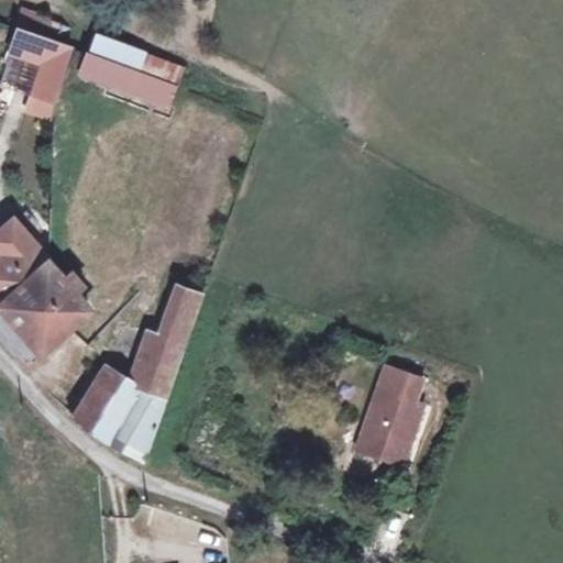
[(73,45),(18,25),(8,50),(25,56),(63,73),(73,45)]
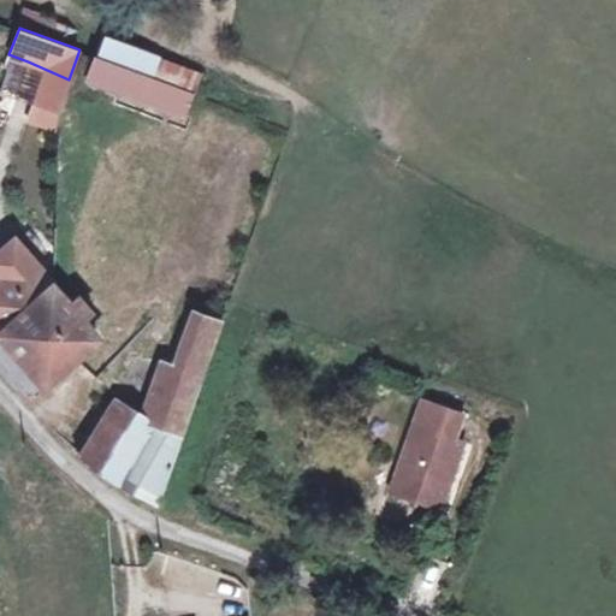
[(195,90),(96,55),(88,76),(185,114),(195,90)]
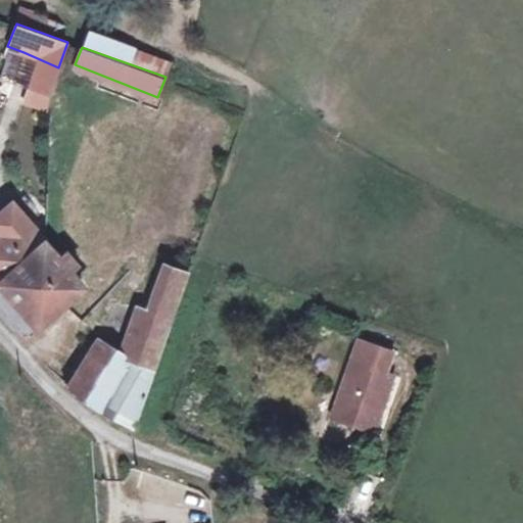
[(58,67),(24,52),(13,81),(28,88),(25,97),(48,109),(48,97),(58,67)]
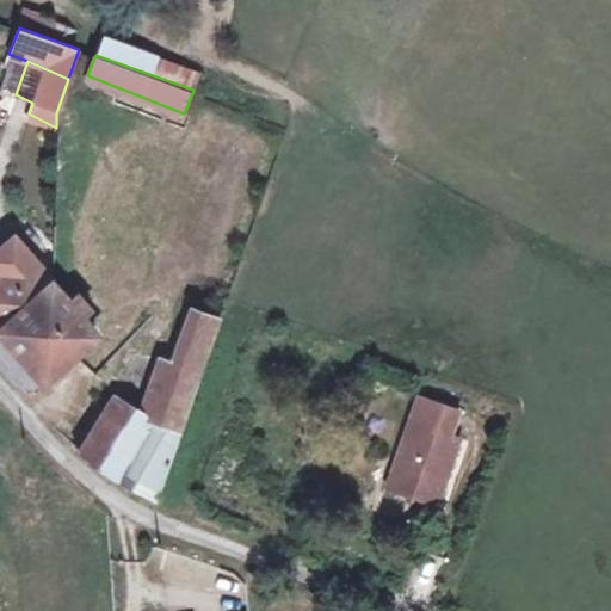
[(0,327),(1,329),(55,283),(56,257),(35,226),(0,255),(0,260),(7,273),(0,279),(0,327)]
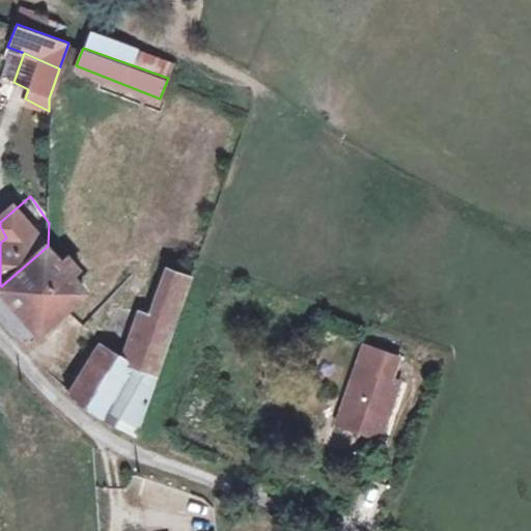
[(48,246),(62,264),(65,205),(49,204),(49,223),(48,246)]
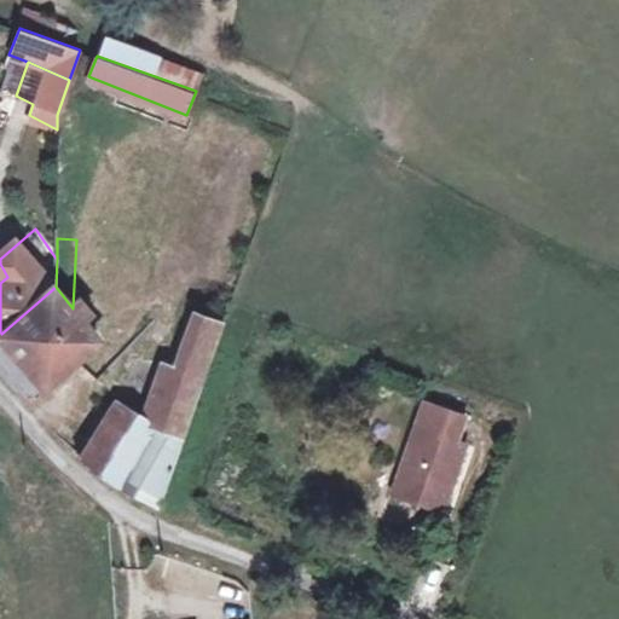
[(73,308),(56,287),(1,334),(0,334),(0,371),(24,401),(27,403),(32,399),(44,399),(53,391),(47,383),(98,339),(87,323),(97,314),(88,302),(75,311),(73,308)]
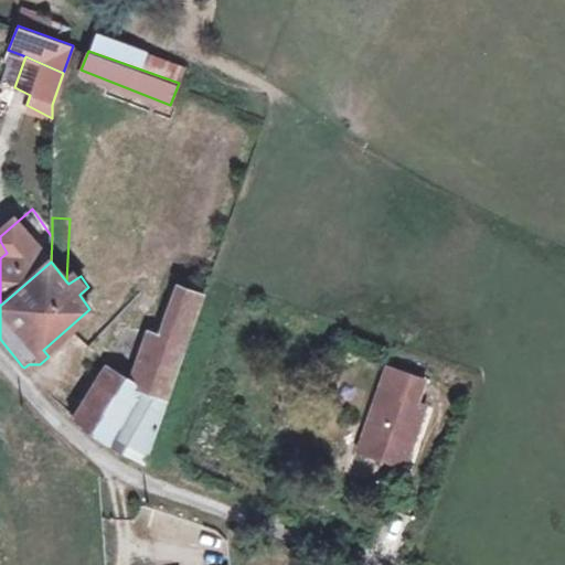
[(213,280),(188,272),(183,287),(208,296),(213,280)]
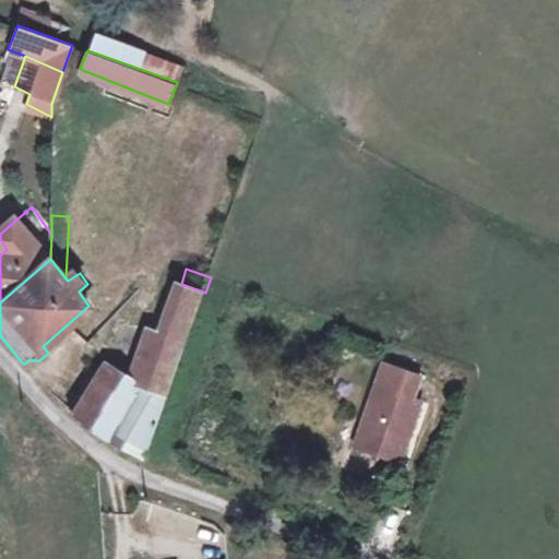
[(205,293),(181,284),(167,322),(192,331),(205,293)]
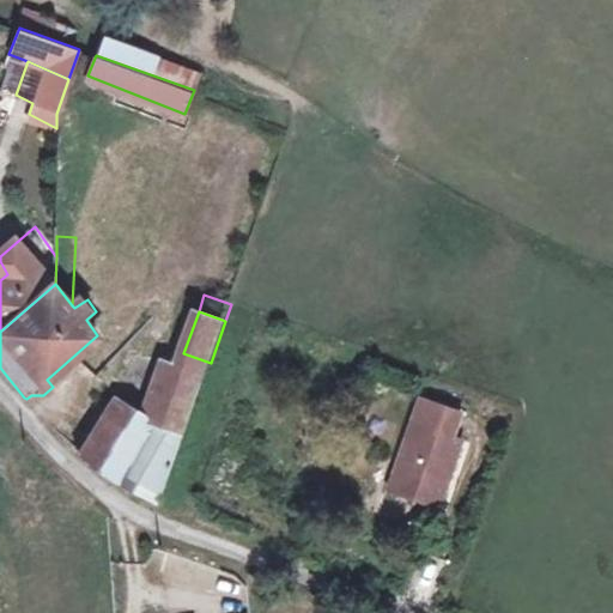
[(183,353),(170,349),(151,402),(192,417),(211,363),(183,353)]
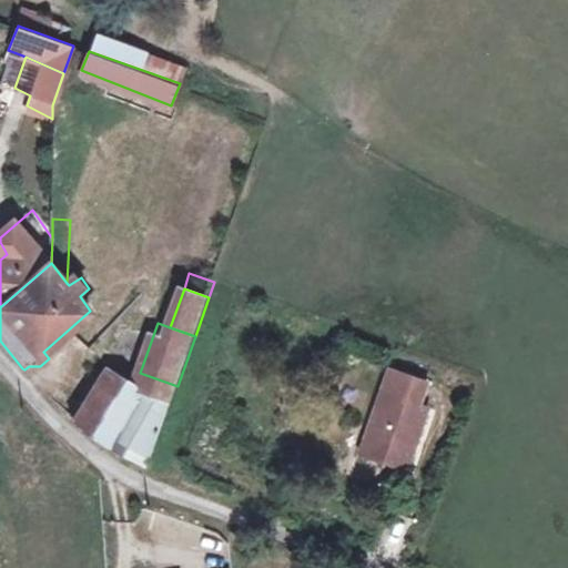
[(140,373),(99,358),(78,421),(113,448),(127,457),(151,466),(178,386),(140,373)]
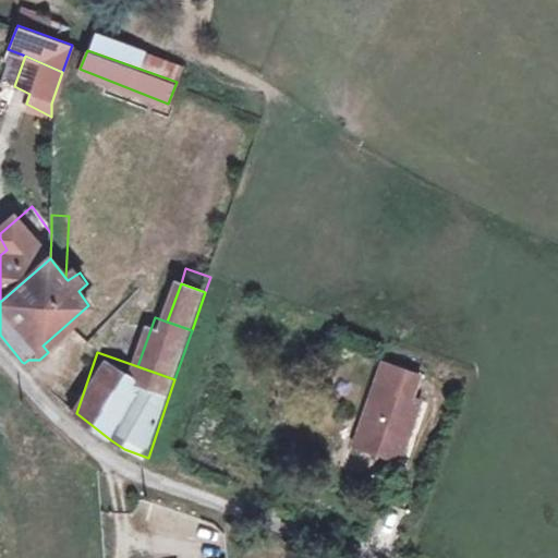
[(419,404),(373,388),(352,447),(398,464),(419,404)]
